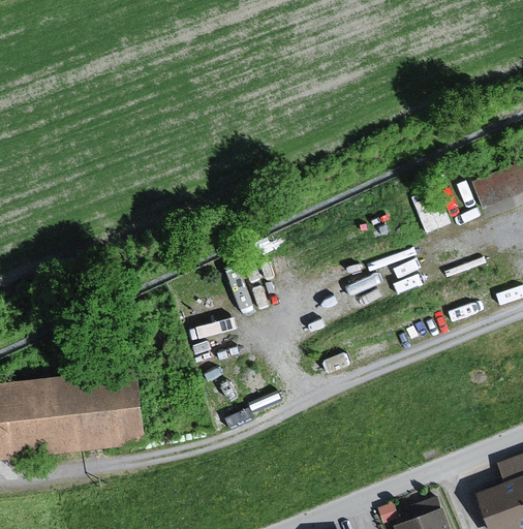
[(522,148),(522,158),(466,182),(479,210),(522,191),(522,144),(521,145),(522,148)]
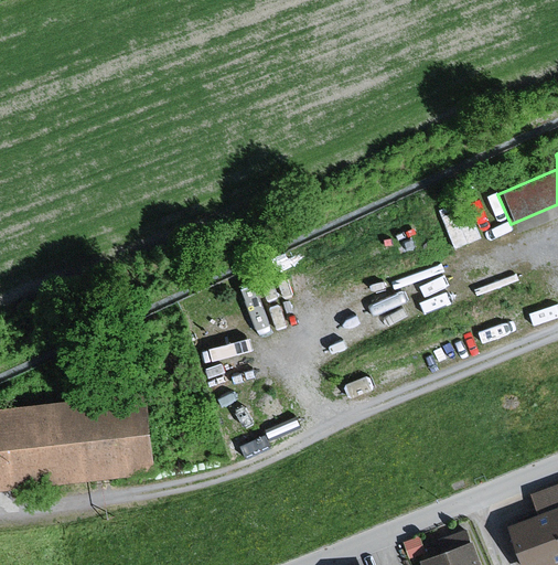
[(145,393),(0,408),(0,490),(154,475),(145,393)]
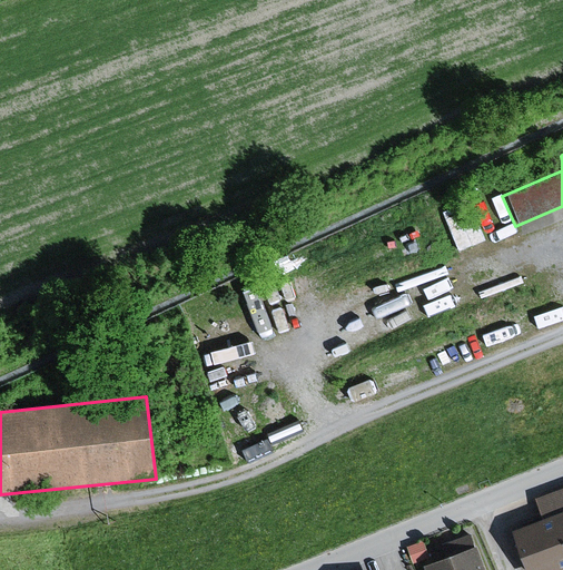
[(562,488),(532,500),(541,522),(562,514),(562,488)]
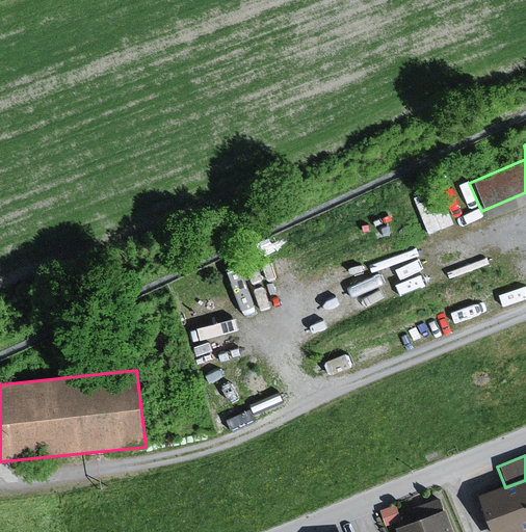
[(525,531),(525,480),(505,487),(481,496),(494,531),(525,531)]
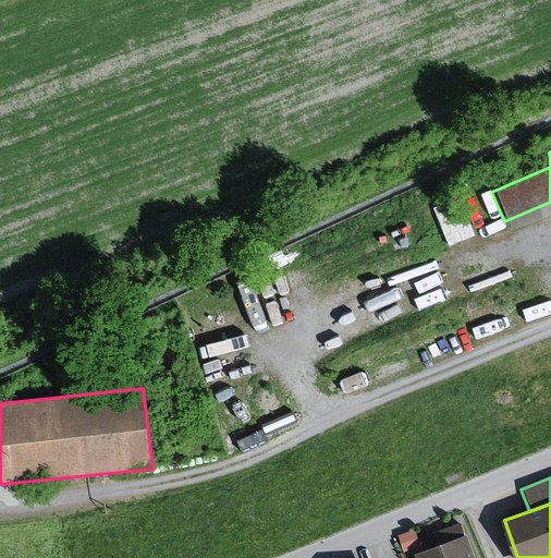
[(429,533),(435,547),(464,536),(457,521),(429,533)]
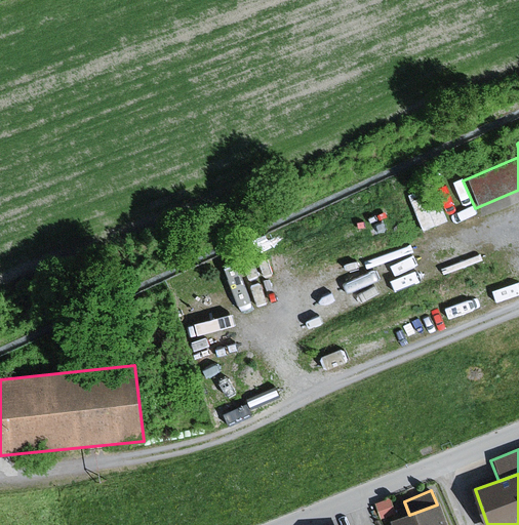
[(387,499),(372,505),(377,519),(392,513),(387,499)]
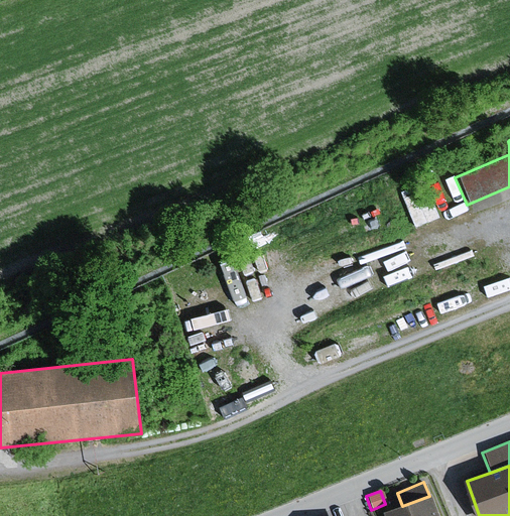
[(402,506),(382,513),(382,515),(435,515),(429,496),(402,506)]
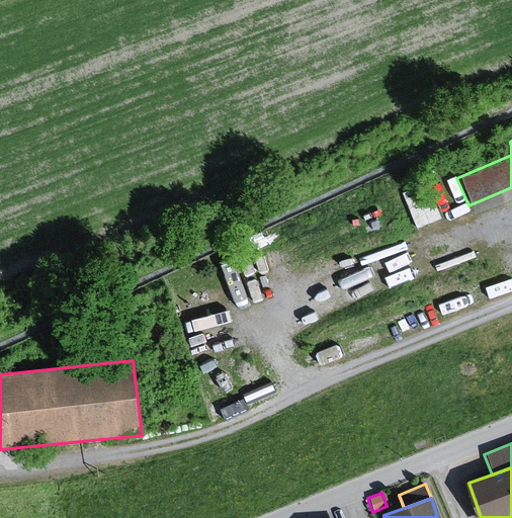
All buildings are outlined.
